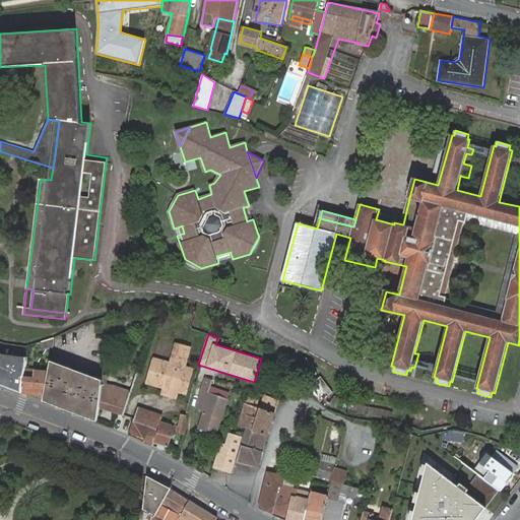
[(54,338),(42,341),(44,350),(53,347),(54,342),(54,338)]
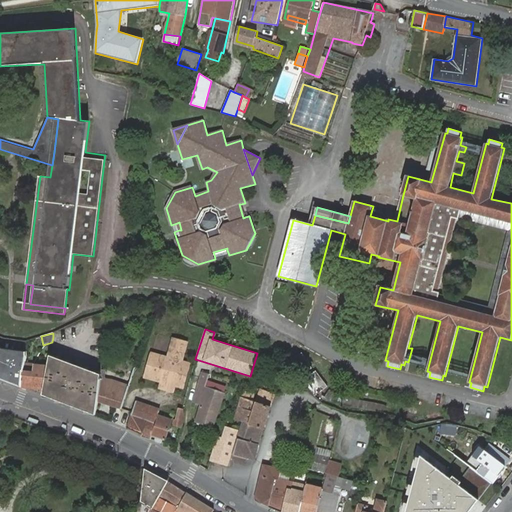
[(170,377),(167,391),(175,393),(177,384),(186,387),(191,366),(183,363),(189,343),(176,340),(170,360),(154,355),(148,376),(165,381),(166,376),(170,377)]
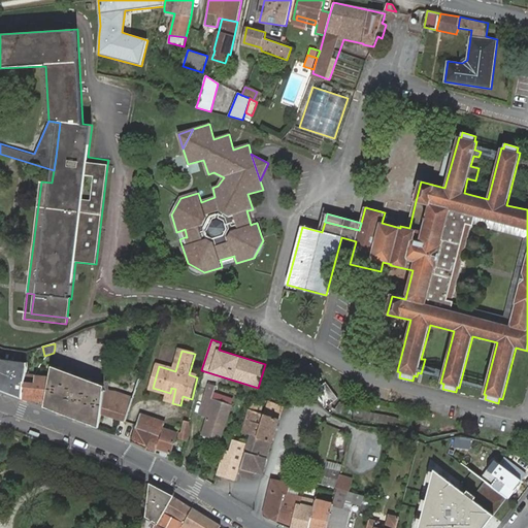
[(99,426),(101,414),(102,410),(105,386),(52,366),(50,377),(45,401),(44,405),(99,426)]
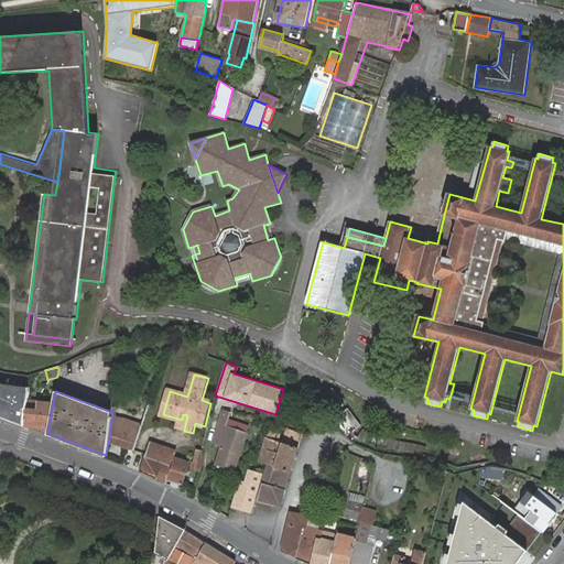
[(453,391),(451,400),(467,405),(470,397),(453,391)]
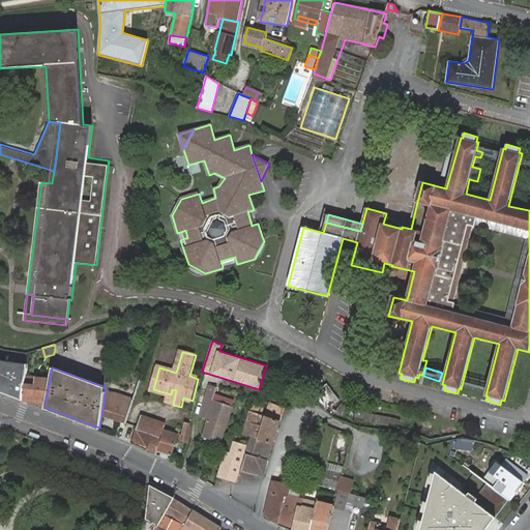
[(136,392),(141,377),(130,374),(125,388),(136,392)]
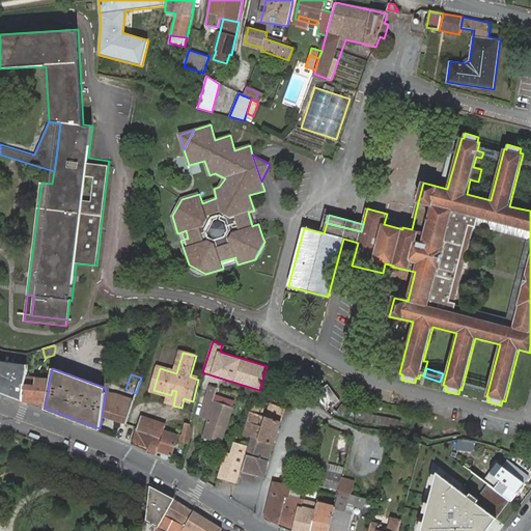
[(26,378),(25,385),(36,387),(37,379),(26,378)]
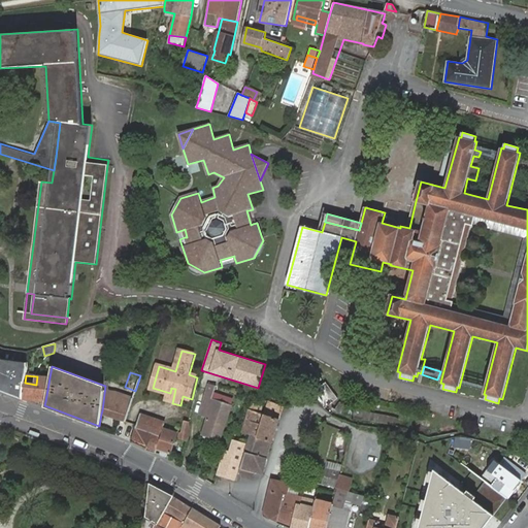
[(36,385),(25,383),(24,383),(22,398),(22,399),(44,407),(44,405),(45,401),(50,377),(37,376),(36,385)]
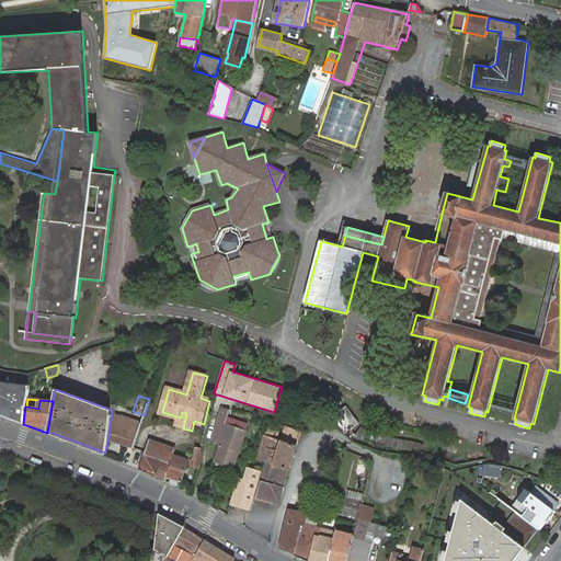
[(116,405),(112,404),(112,410),(109,436),(107,439),(127,446),(134,448),(141,422),(136,421),(136,420),(123,415),(115,415),(116,405)]
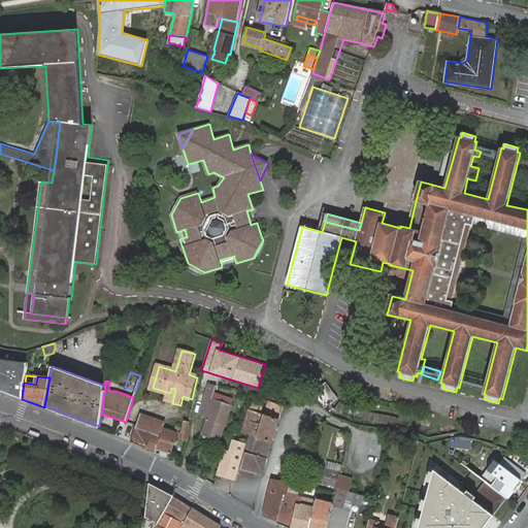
[(312,392),(325,408),(338,398),(326,383),(312,392)]
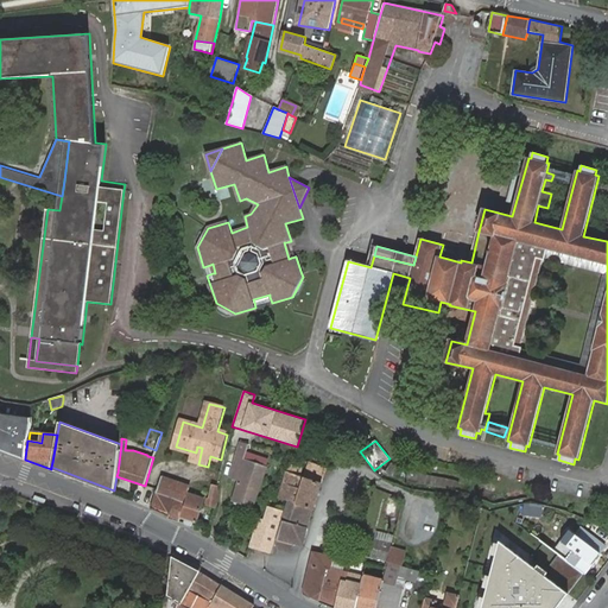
[(248,444),(240,442),(229,477),(239,481),(233,500),(253,507),(265,467),(242,461),(246,453),(248,444)]
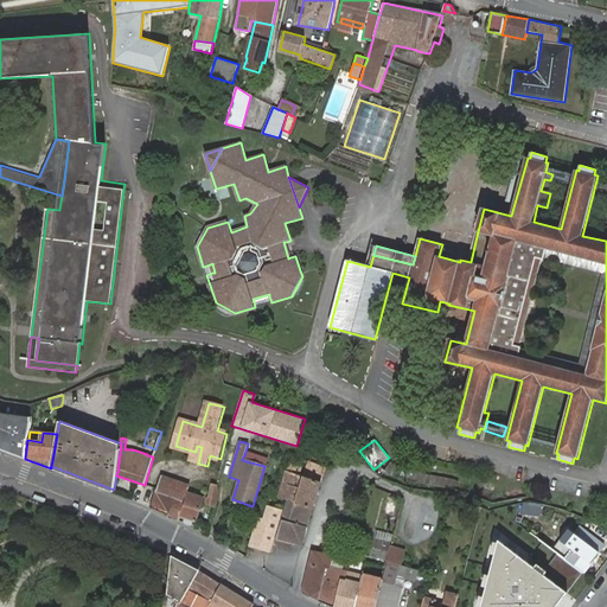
[(242,460),(264,466),(268,459),(246,452),(242,460)]
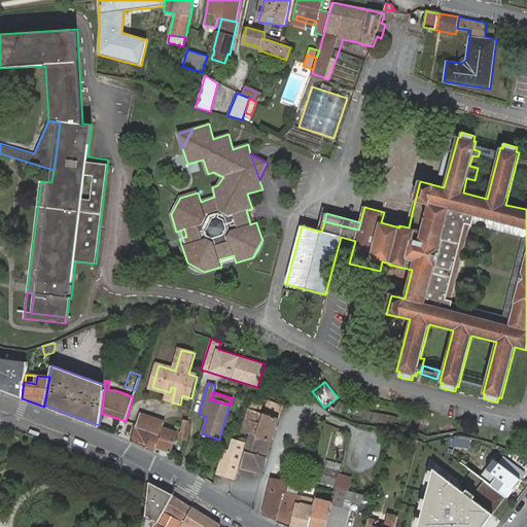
[(250,434),(272,442),(279,418),(283,407),(268,400),(262,413),(249,409),(242,431),(250,434)]
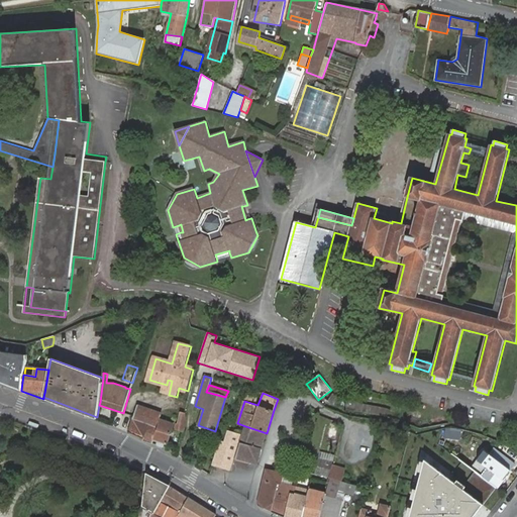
[(244,393),(243,400),(255,404),(257,397),(244,393)]
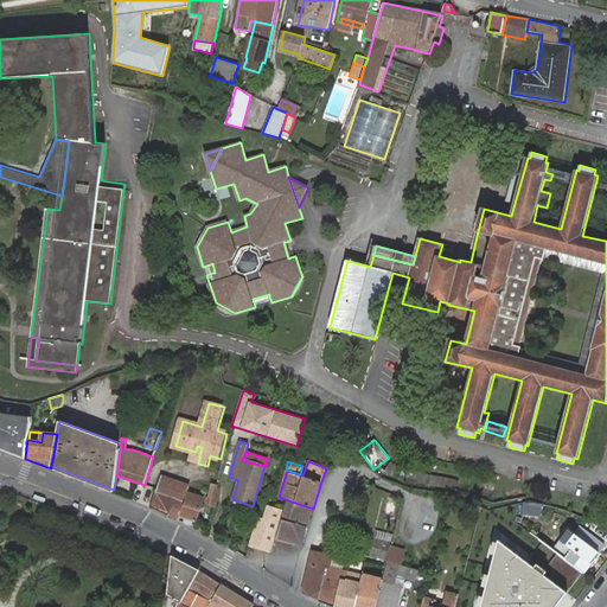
[(402,470),(390,465),(384,471),(390,475),(402,480),(428,484),(458,489),(459,479),(430,475),(402,470)]
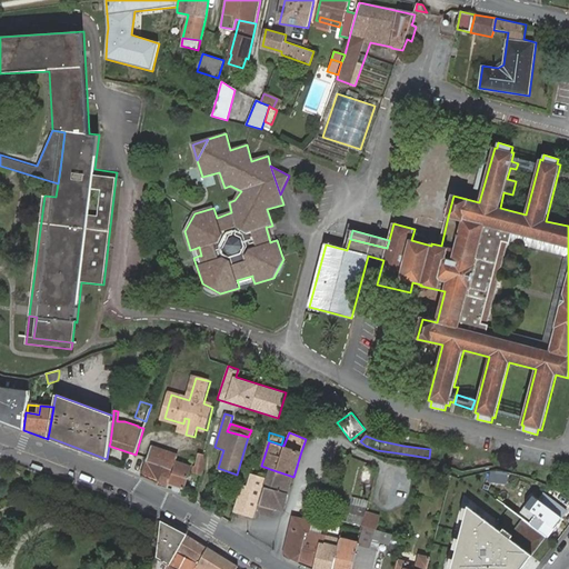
[(48,439),(107,460),(107,459),(48,437),(48,439)]
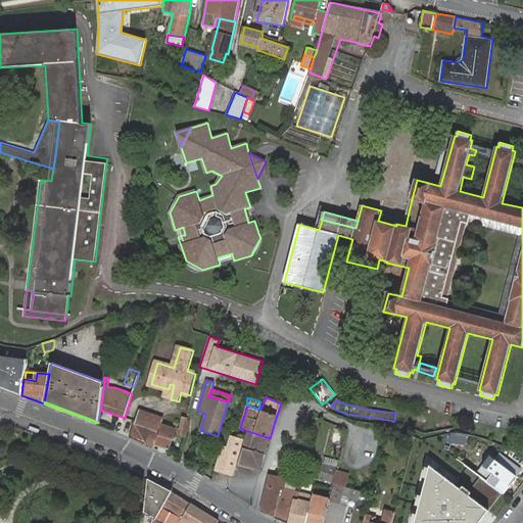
[(135,424),(158,431),(161,422),(163,419),(140,411),(136,422),(135,422),(135,424)]
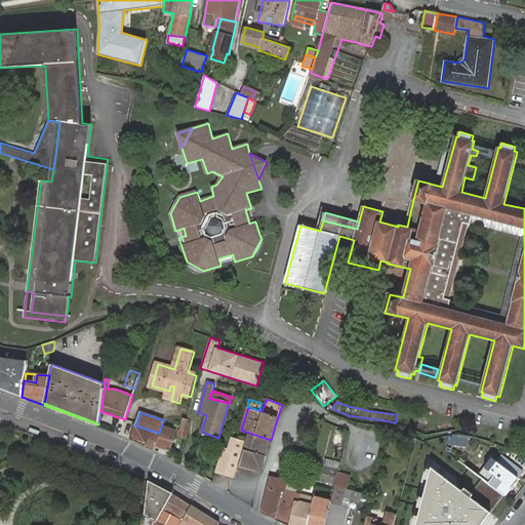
[(188,435),(188,418),(184,417),(180,430),(178,430),(177,435),(187,438),(188,435)]
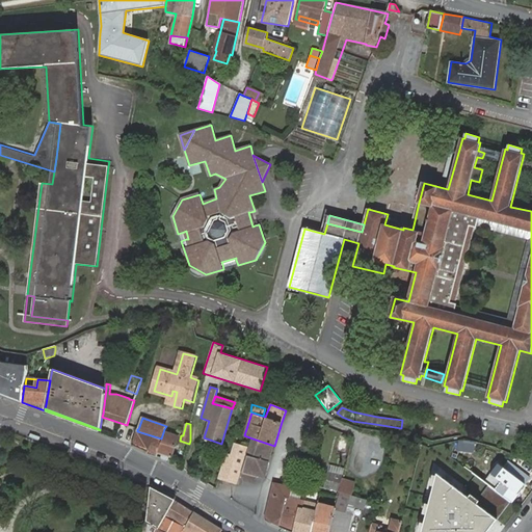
[(167,460),(169,459),(170,456),(171,456),(179,435),(164,431),(162,440),(161,439),(137,431),(133,445),(148,451),(148,453),(157,457),(158,452),(163,454),(162,457),(162,458),(167,460)]
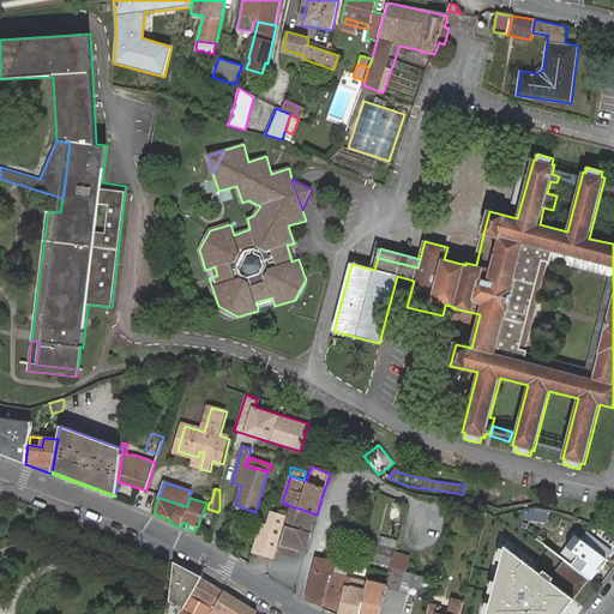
[(311,533),(317,515),(292,506),(288,516),(282,535),(280,543),(276,552),(294,557),(296,548),(306,552),(311,533)]
